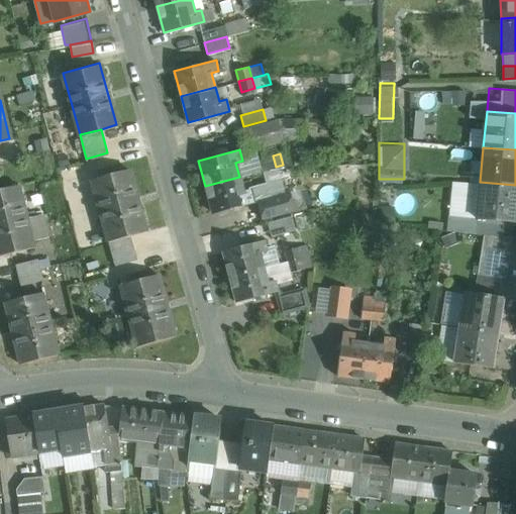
[(273,156),(260,160),(263,170),(276,167),(273,156)]
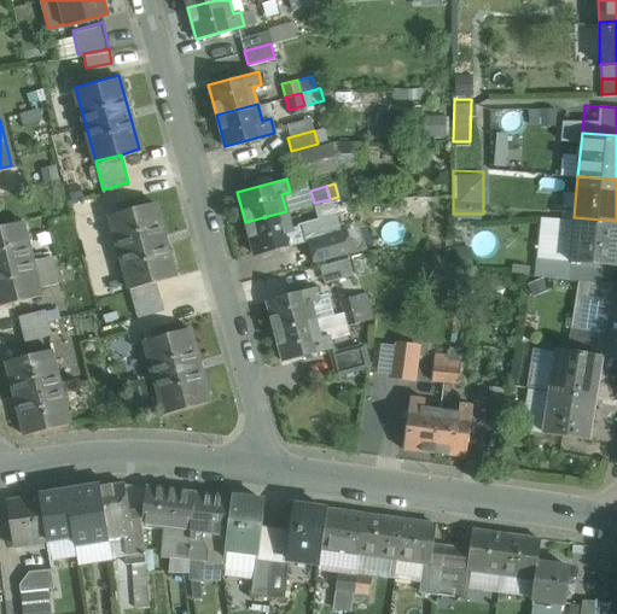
[(338,197),(330,199),(333,212),(342,210),(338,197)]
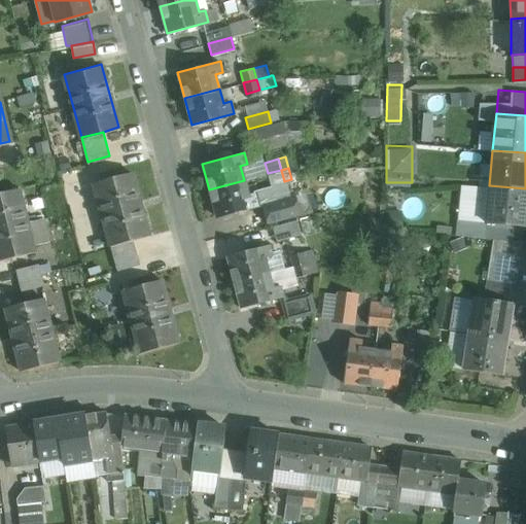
[(284,181),(281,170),(268,173),(271,184),(284,181)]
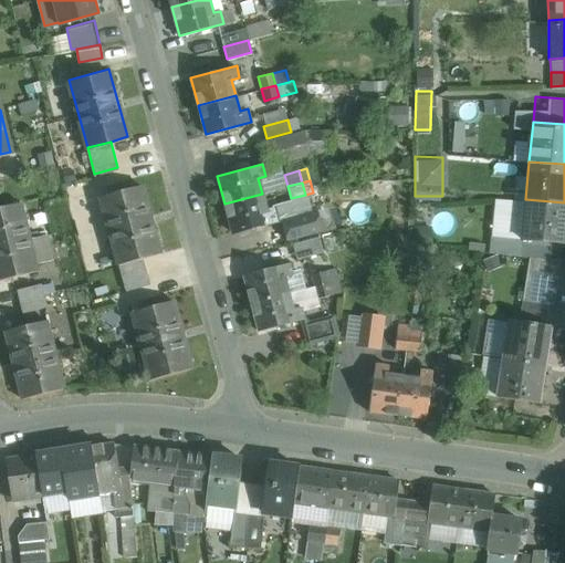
[(140,184),(101,195),(119,262),(142,256),(159,251),(140,184)]
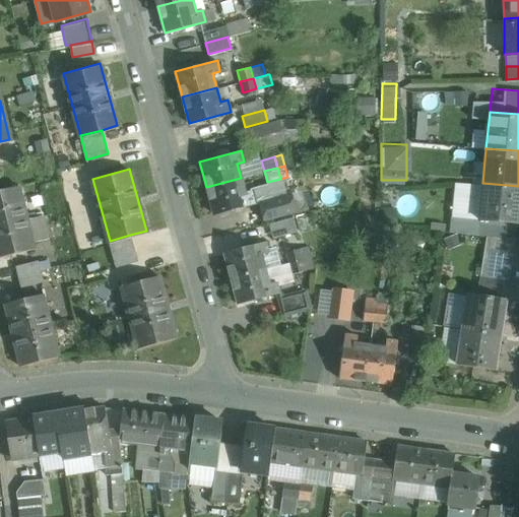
[(241,178),(206,187),(213,213),(255,201),(252,190),(245,192),(241,178)]
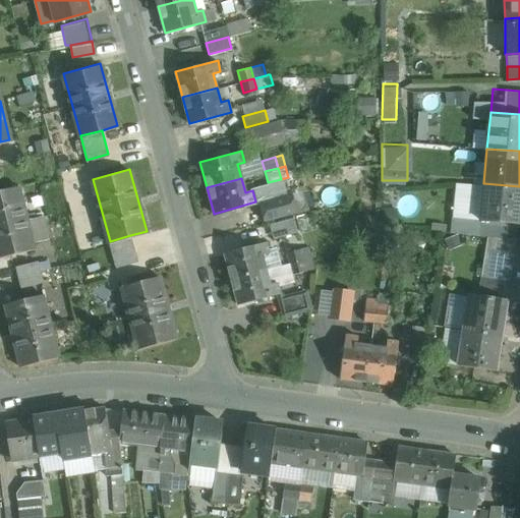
[(87,181),(76,184),(81,205),(93,202),(87,181)]
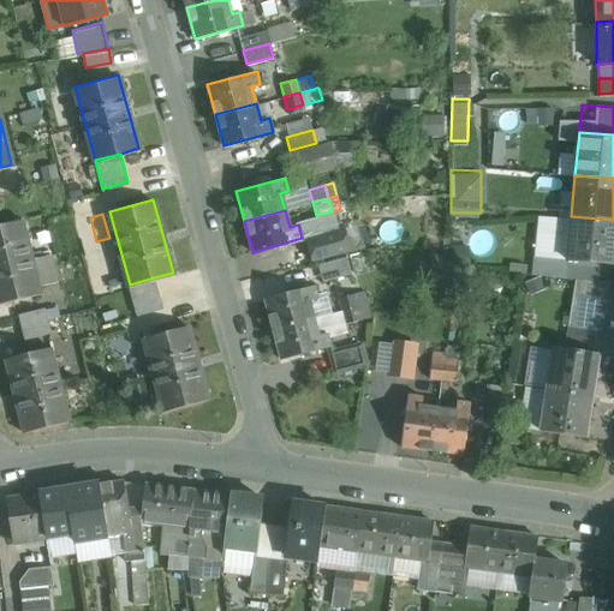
[(613,233),(613,220),(571,216),(567,258),(612,263),(613,233)]
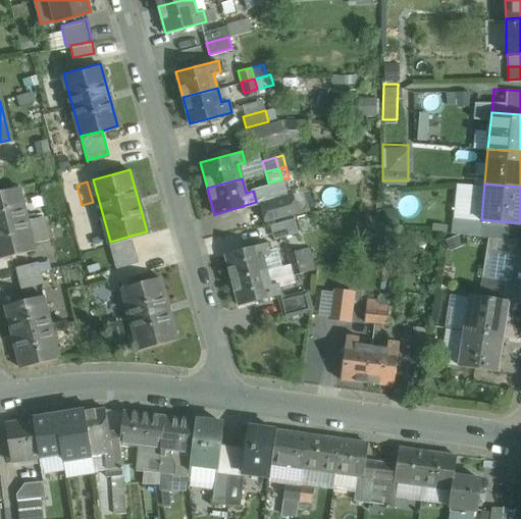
[(18,186),(0,190),(0,256),(34,248),(18,186)]
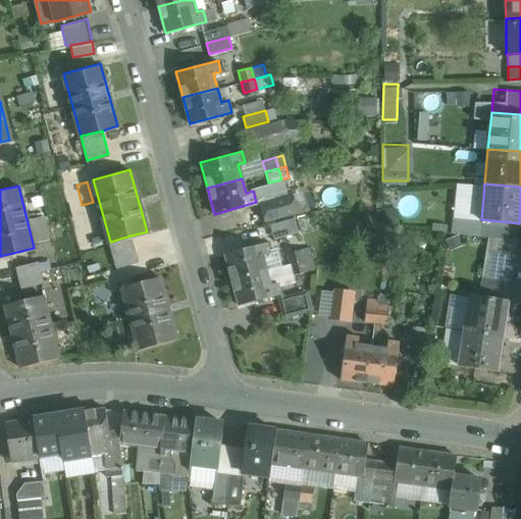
[(292,194),(261,202),(266,220),(296,212),(292,194)]
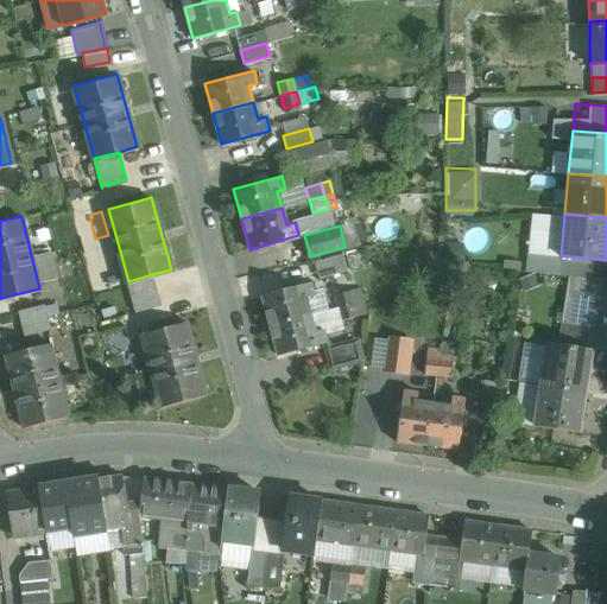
[(317,272),(346,268),(343,252),(315,255),(317,272)]
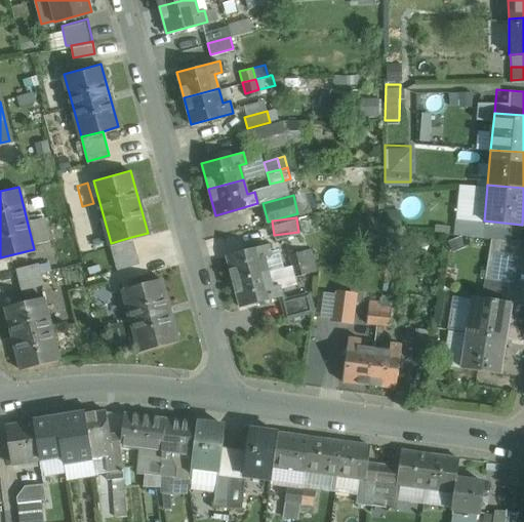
[(484,225),(454,223),(453,233),(483,236),(484,225)]
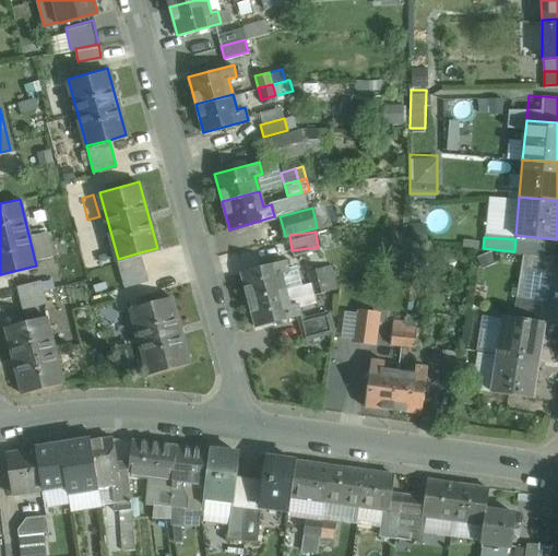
[(118,259),(117,259),(123,285),(147,279),(140,252),(118,259)]
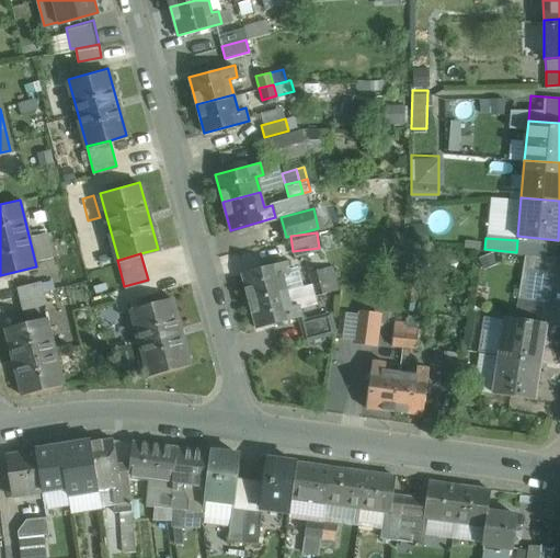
[(555,255),(524,253),(522,268),(552,272),(555,255)]
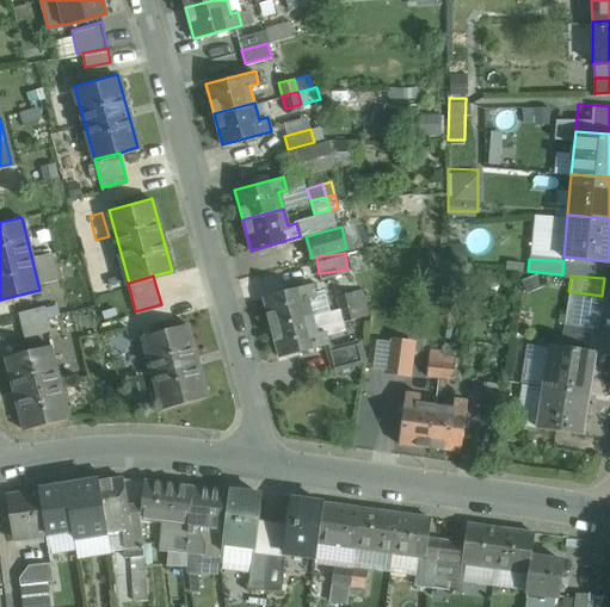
[(312,283),(263,296),(271,326),(312,315),(307,298),(315,296),(314,291),(312,283)]
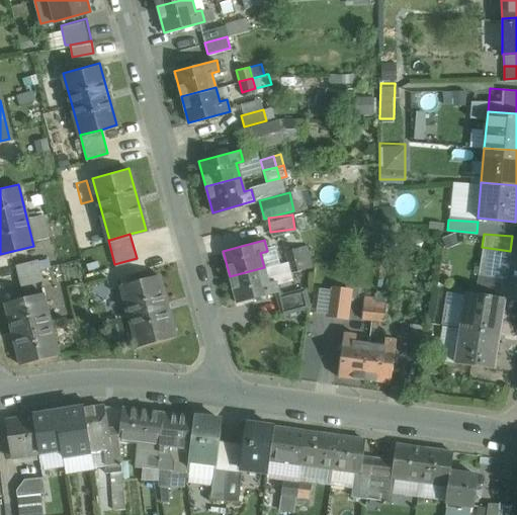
[(275,245),(266,247),(267,251),(260,253),(264,267),(279,262),(275,245)]
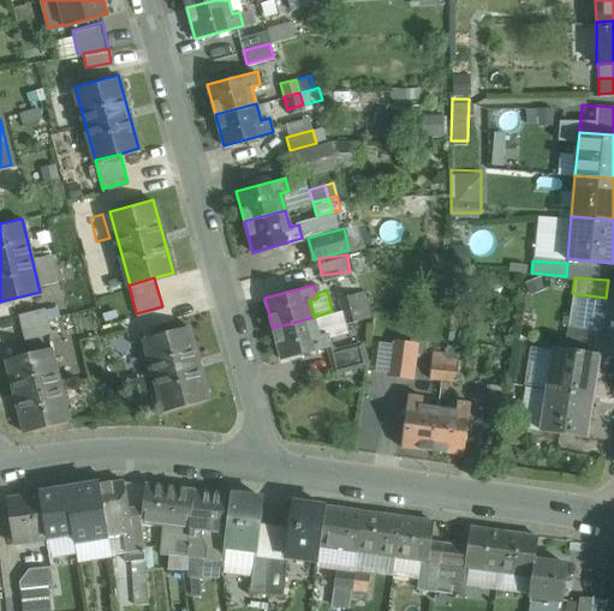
[(363,291),(353,293),(357,305),(365,303),(363,291)]
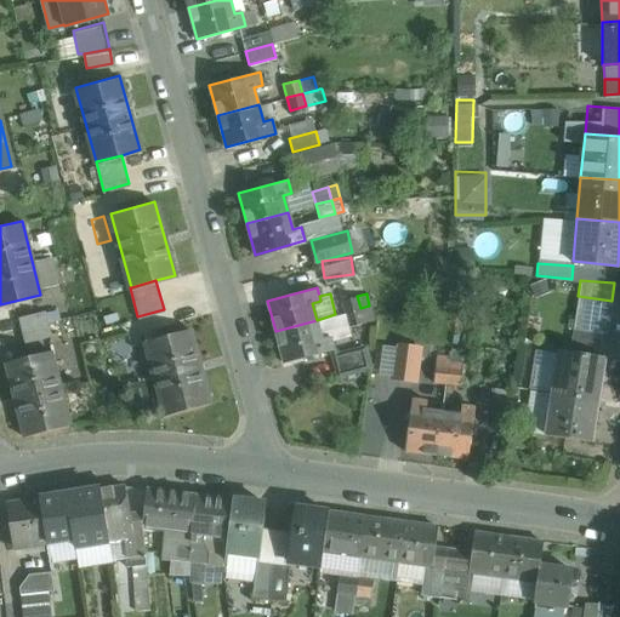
[(357,296),(341,300),(345,312),(360,308),(357,296)]
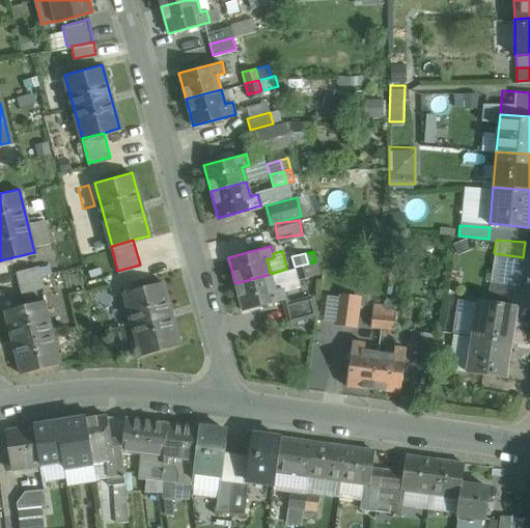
[(523,257),(494,253),(490,280),(519,284),(523,257)]
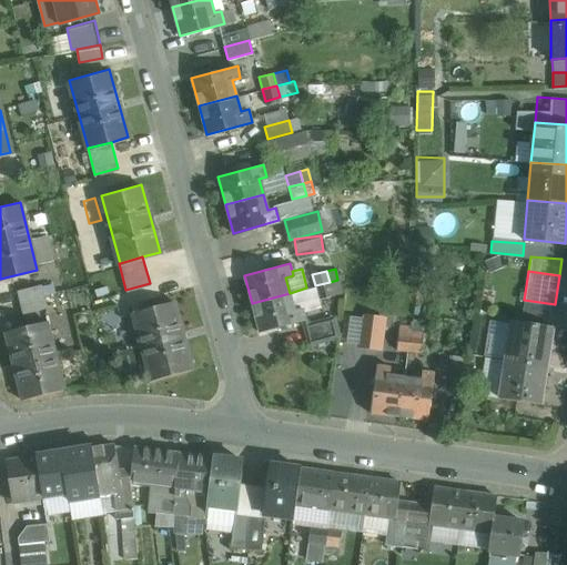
[(337,280),(330,282),(333,294),(341,292),(337,280)]
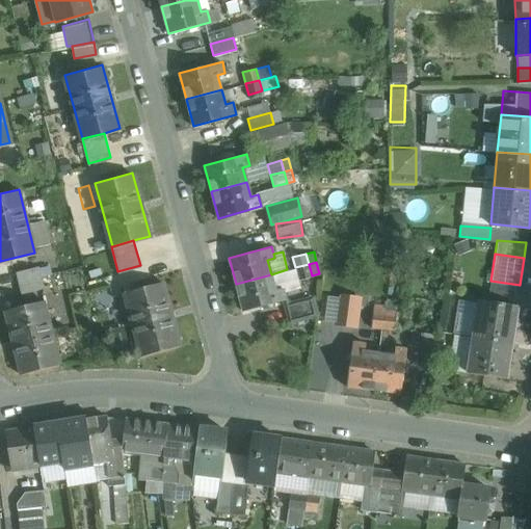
[(37,264),(16,269),(21,292),(43,286),(37,264)]
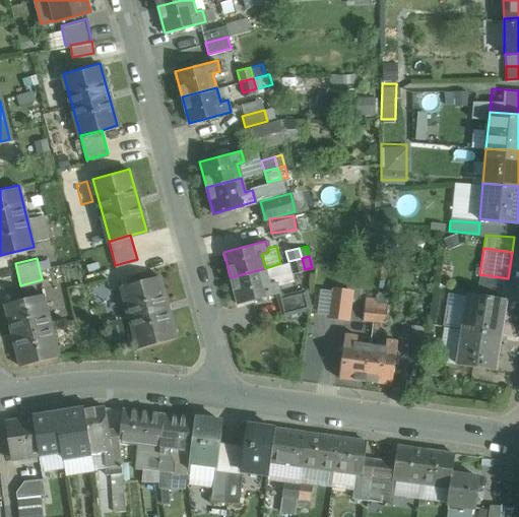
[(302,258),(288,261),(292,273),(305,269),(302,258)]
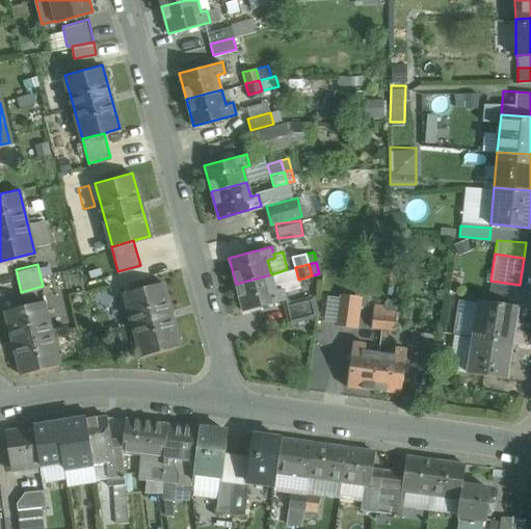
[(295,267),(287,269),(271,274),(275,289),(283,287),(284,292),(300,287),(298,280),(295,267)]
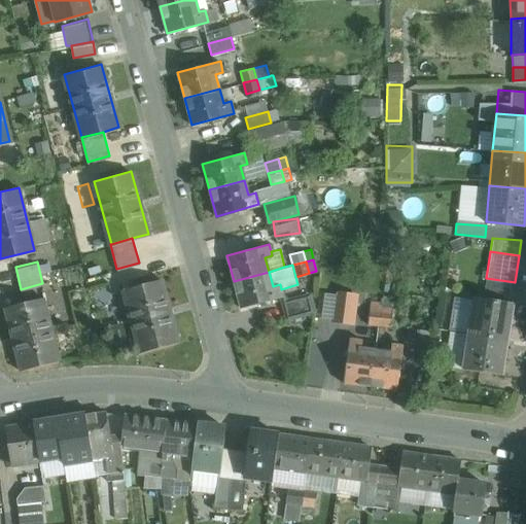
[(269,272),(234,281),(241,308),(283,297),(281,289),(280,284),(273,286),(269,272)]
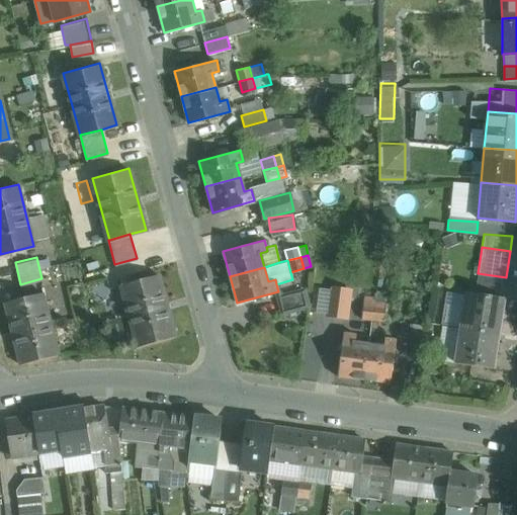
[(157,273),(120,283),(138,344),(174,334),(157,273)]
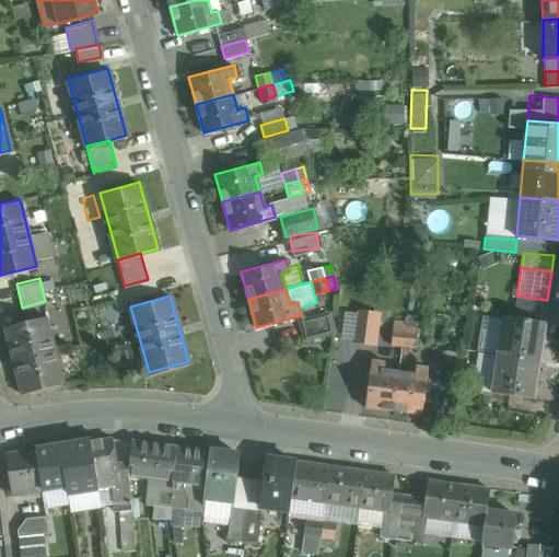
[(376,313),(357,311),(353,339),(373,343),(376,313)]
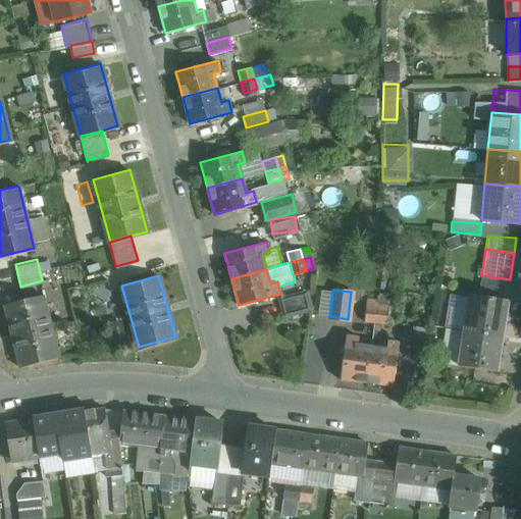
[(304,293),(280,299),(284,314),(308,308),(304,293)]
